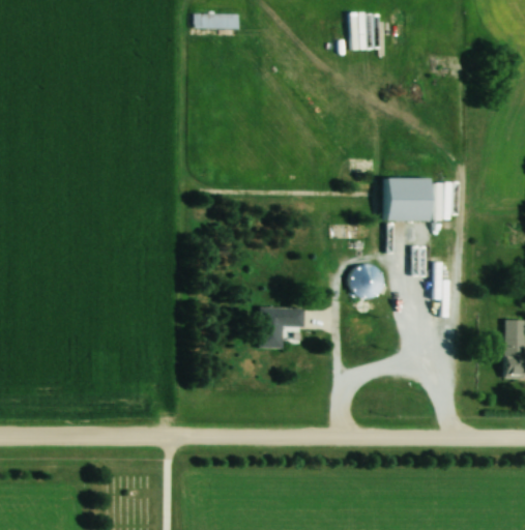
[(240,29),(240,13),(194,13),(194,29),(240,29)]
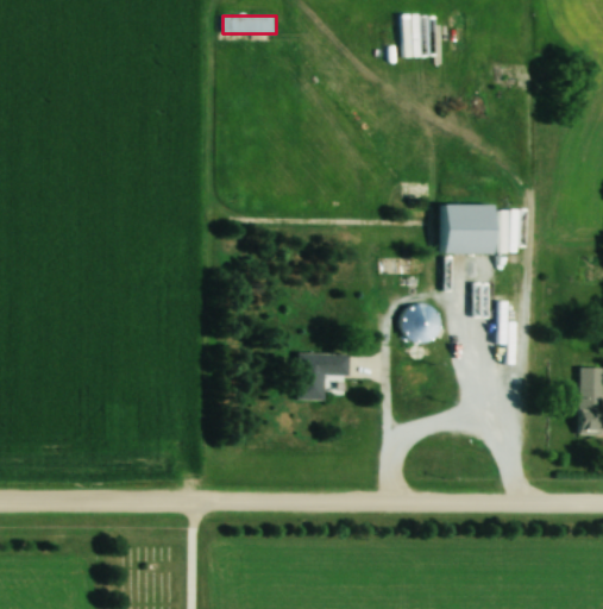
[(445,202),(494,203),(494,249),(445,249),(445,202)]
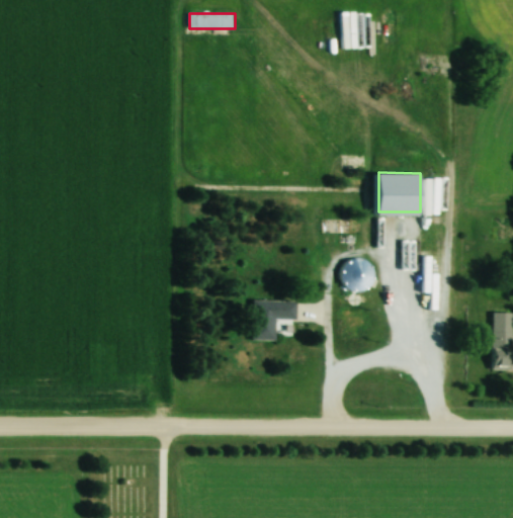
[(365,258),(341,267),(351,294),(375,284),(365,258)]
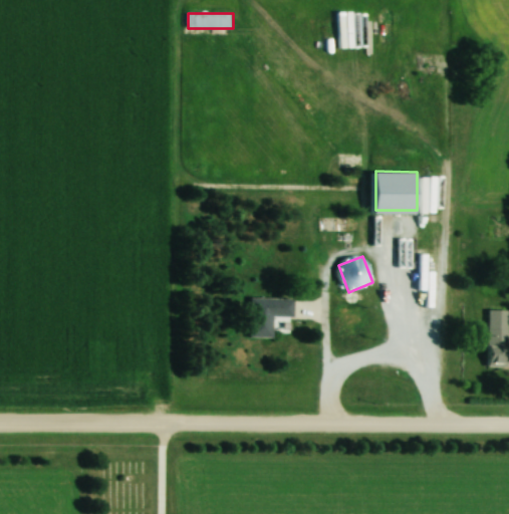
[(252,338),(275,338),(275,317),(295,317),(295,298),(252,298),(252,338)]
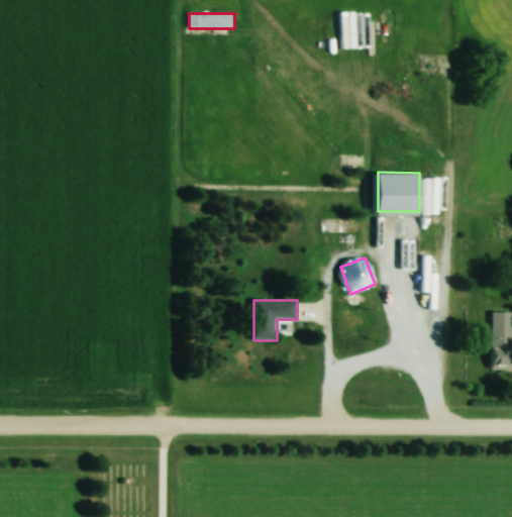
[(511,312),(493,312),(493,368),(511,368),(511,312)]
